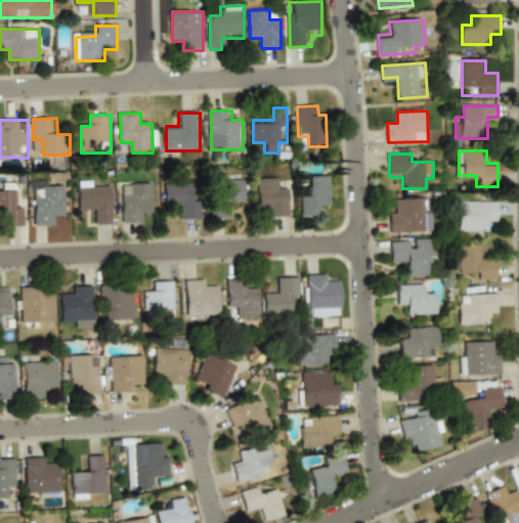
[(332,176),(312,176),(312,186),(302,186),(302,216),(322,216),(322,206),(332,206),(332,176)]
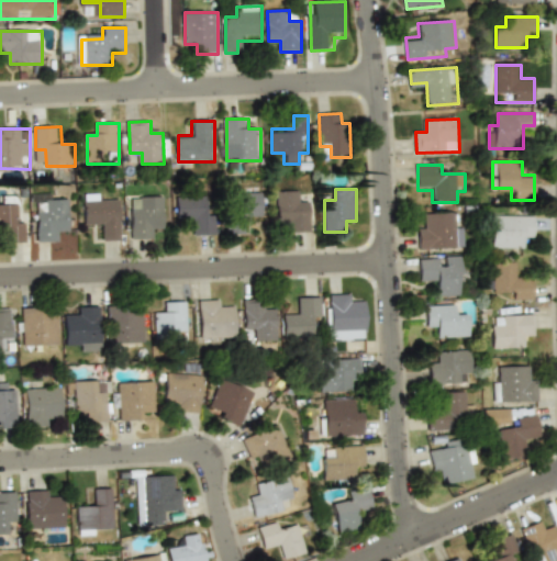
[(278,191),(278,222),(288,222),(289,233),(312,232),(311,201),(300,202),(300,191),(278,191)]
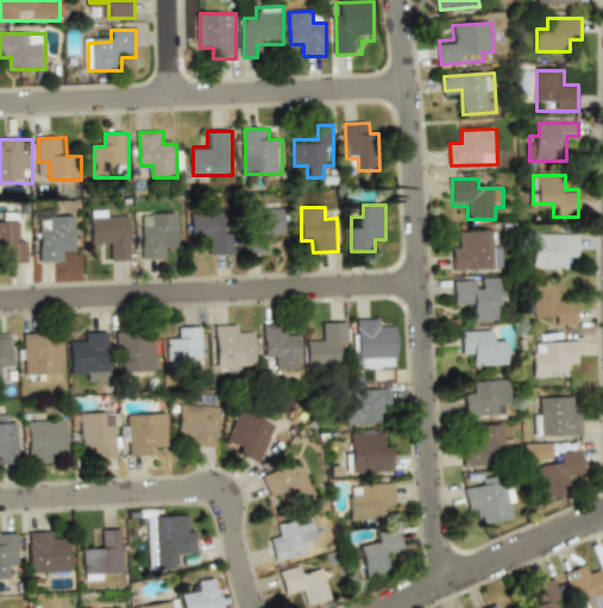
[(286,239),(286,210),(247,210),(247,254),(267,254),(267,239),(286,239)]
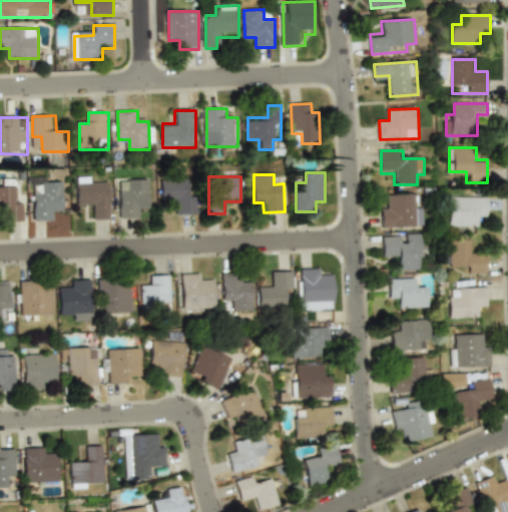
[(78,208),(90,208),(90,219),(112,219),(111,183),(101,183),(101,177),(78,177),(78,208)]
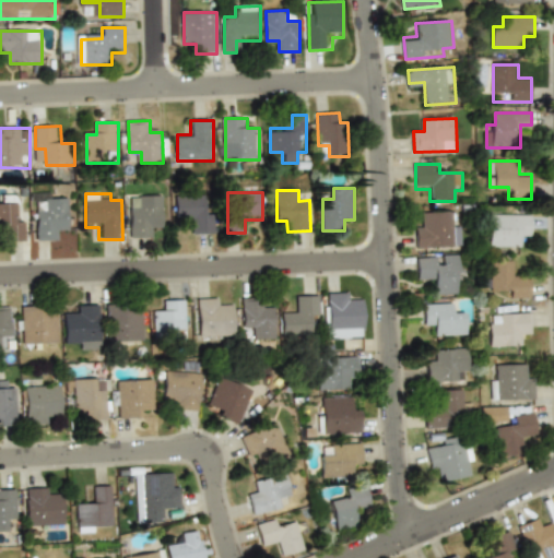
[(70,194),(36,194),(37,241),(60,241),(60,229),(70,229),(70,194)]
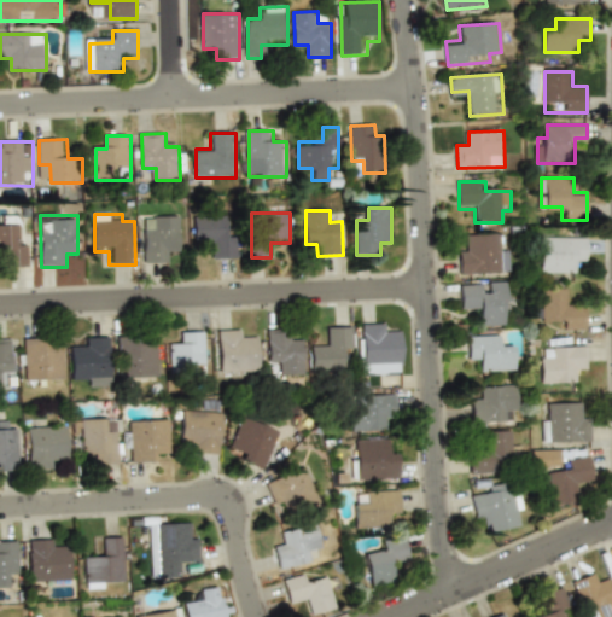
[(146,228),(146,263),(170,263),(170,251),(184,251),(184,216),(158,216),(158,228),(146,228)]
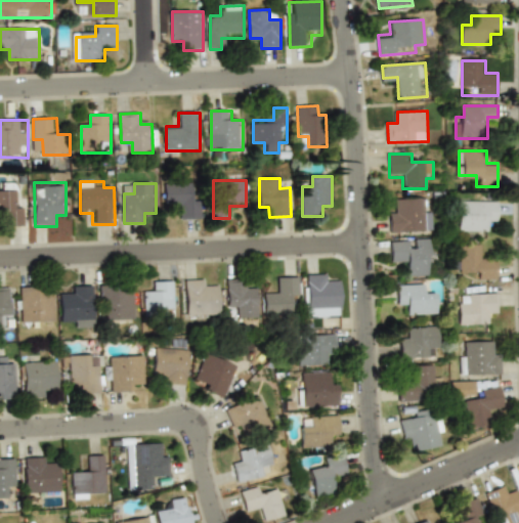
[(201,219),(201,184),(166,184),(166,208),(184,208),(184,219),(201,219)]
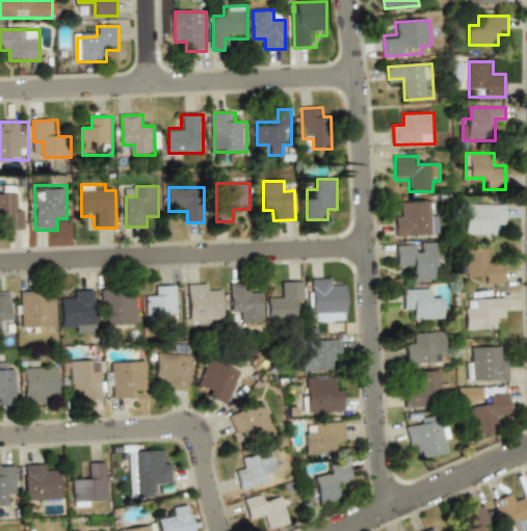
[(25,207),(17,207),(16,193),(0,193),(0,218),(5,218),(6,231),(25,230),(25,207)]
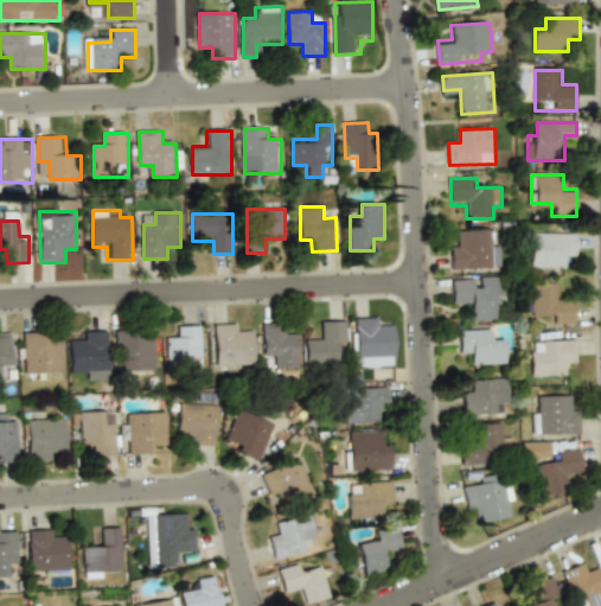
[(500,229),(464,229),(464,243),(453,243),(453,270),(500,270),(500,229)]
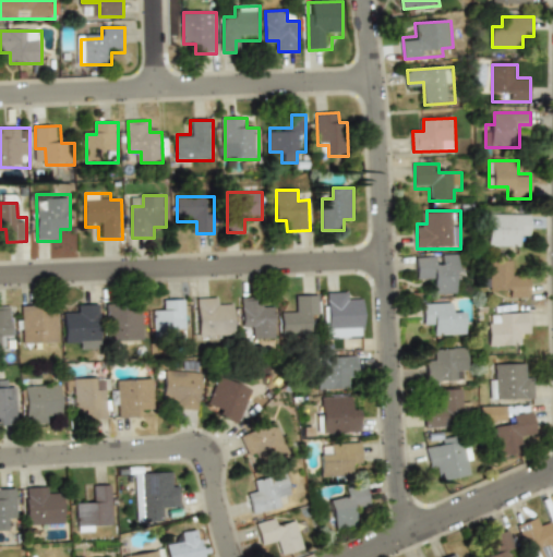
[(490,247),(521,247),(521,237),(532,237),(532,215),(490,215),(490,247)]
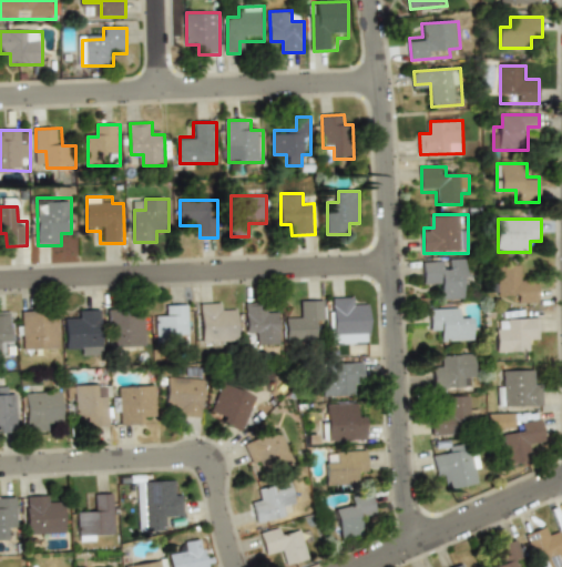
[(468,260),(426,261),(426,287),(439,287),(439,301),(469,300),(468,260)]
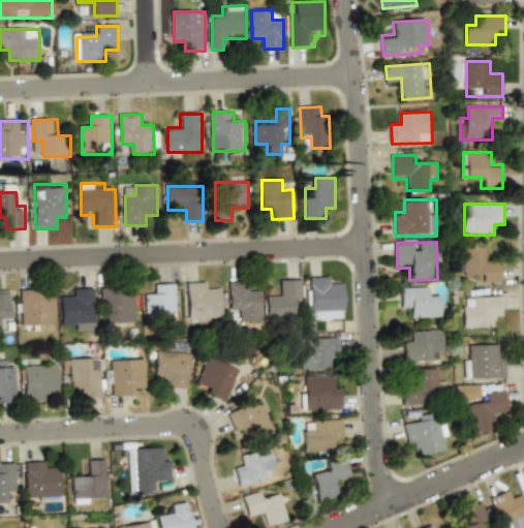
[(492,247),(466,247),(465,259),(460,259),(460,272),(478,272),(478,282),(503,282),(503,259),(492,259),(492,247)]
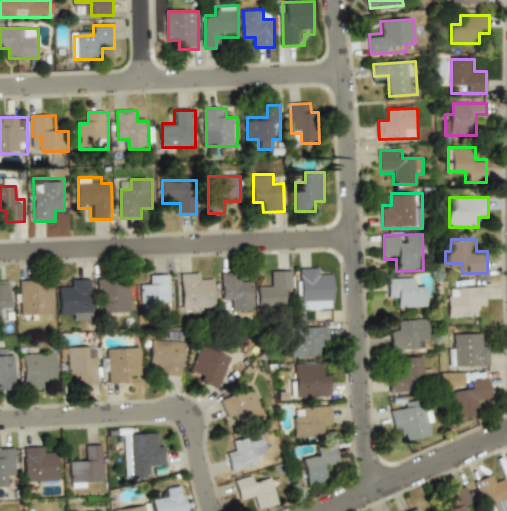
[(302,306),(335,306),(335,278),(324,278),(324,268),(302,268),(302,306)]
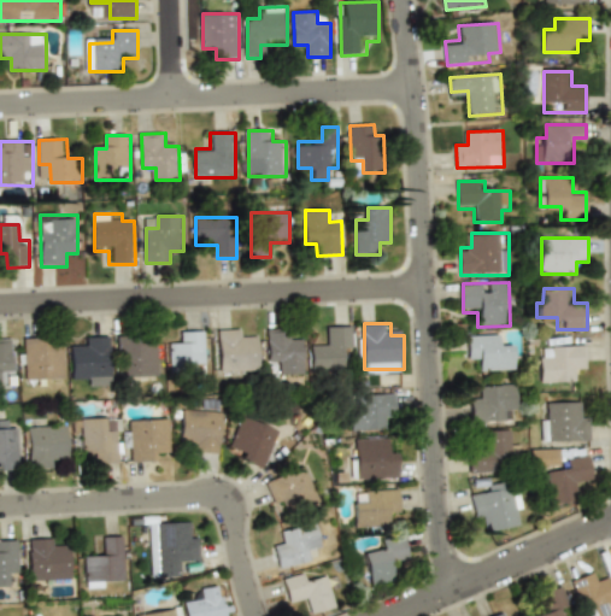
[(312,371),(342,371),(342,356),(354,356),(354,327),(325,327),(325,341),(312,341),(312,371)]
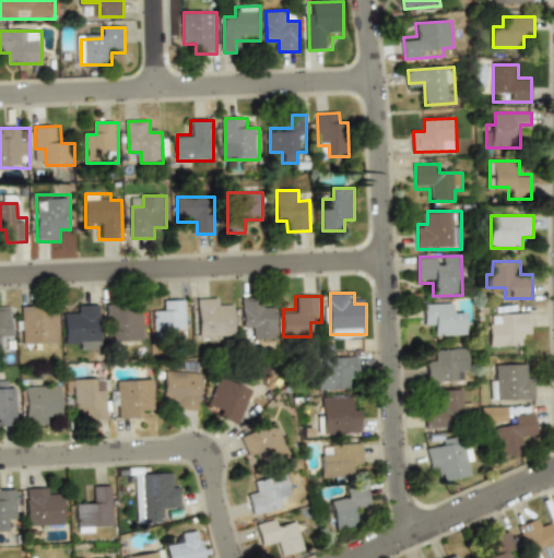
[(223,298),(199,298),(199,337),(236,337),(236,309),(223,309),(223,298)]
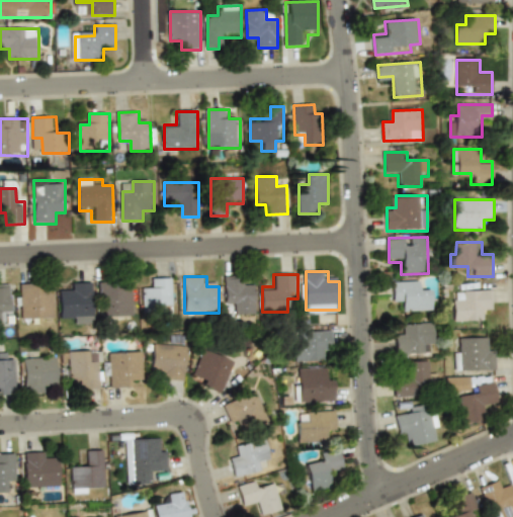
[(245,276),(226,276),(226,304),(237,304),(237,315),(256,315),(256,286),(245,286),(245,276)]
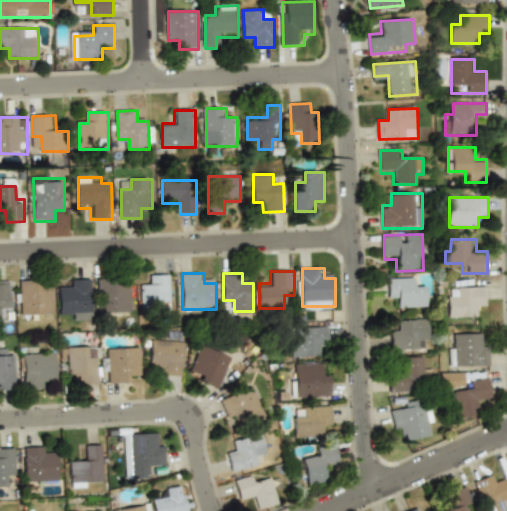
[(163,304),(163,310),(174,310),(174,275),(152,275),(152,285),(141,285),(141,304),(163,304)]
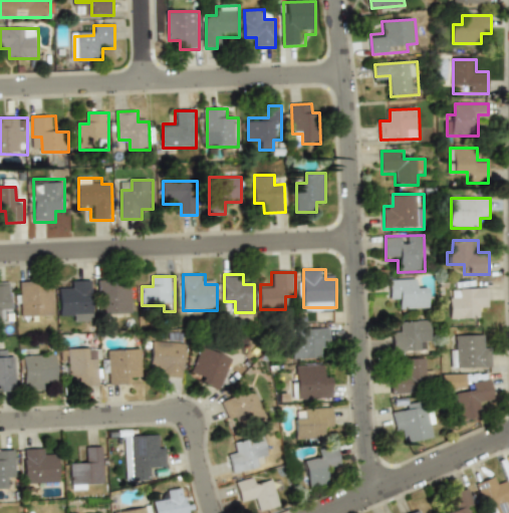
[(121,279),(99,279),(99,314),(134,314),(134,289),(121,289),(121,279)]
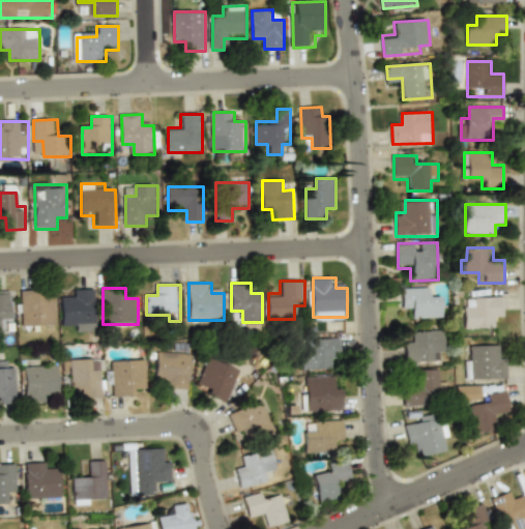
[(415,320),(444,320),(444,298),(433,298),(433,288),(404,288),(404,310),(415,310),(415,320)]
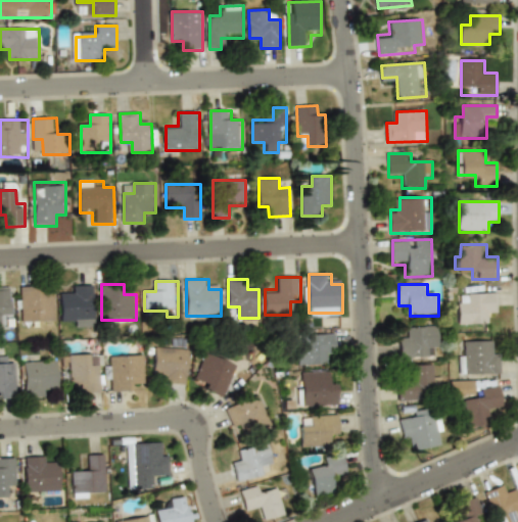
[(74,328),(96,328),(95,286),(73,286),(73,296),(62,296),(62,319),(74,319),(74,328)]
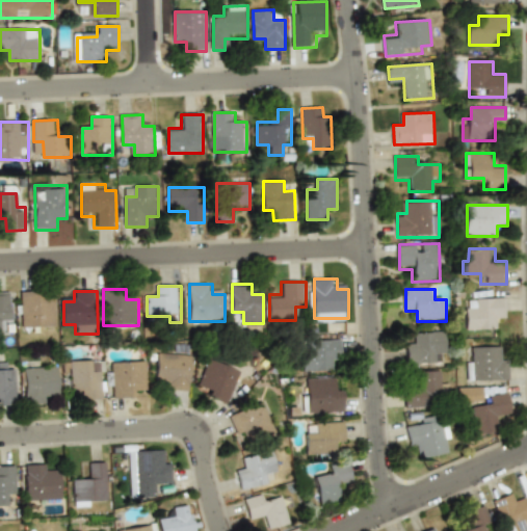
[(57,327),(57,292),(23,292),(23,327),(57,327)]
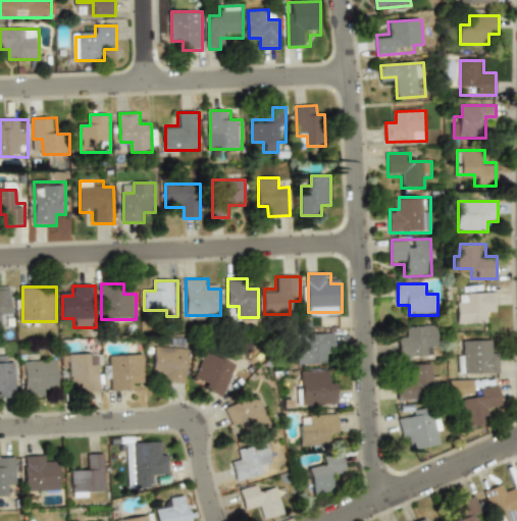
[(0,321),(12,321),(12,288),(0,288),(0,321)]
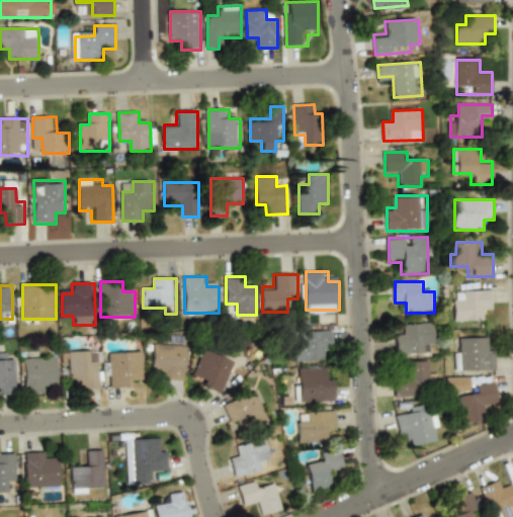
[(494,311),(494,290),(455,290),(455,322),(484,322),(484,311),(494,311)]
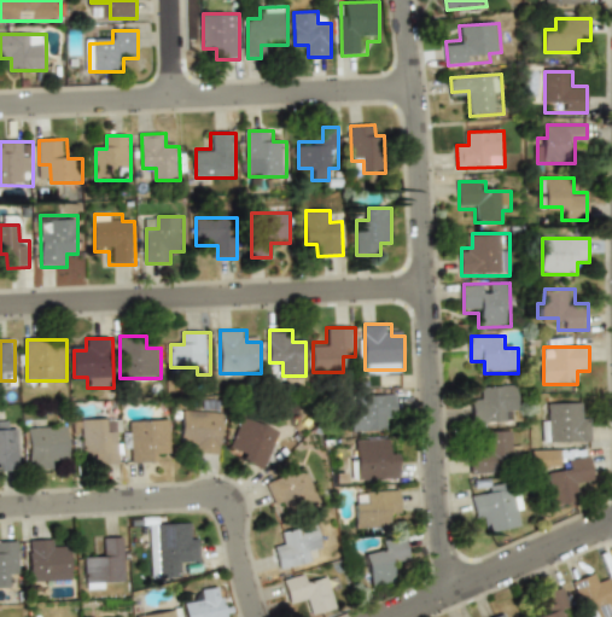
[(520,385),(485,386),(487,400),(474,400),(474,424),(510,424),(510,411),(520,411),(520,385)]
